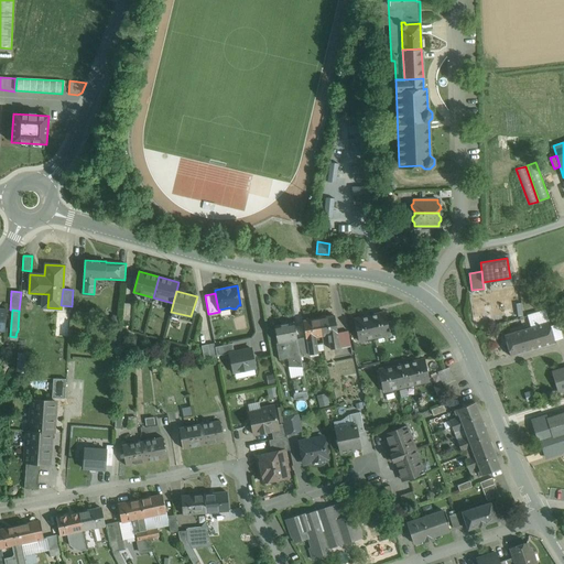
[(390,334),(384,312),(369,316),(373,337),(390,334)]
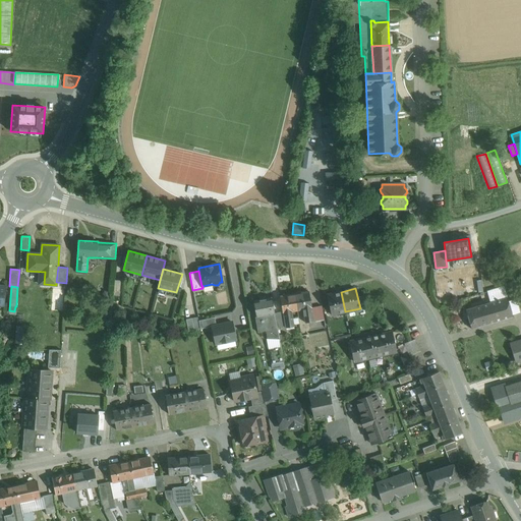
[(308,291),(294,293),(297,309),(303,309),(304,319),(312,317),(310,307),(311,307),(308,291)]
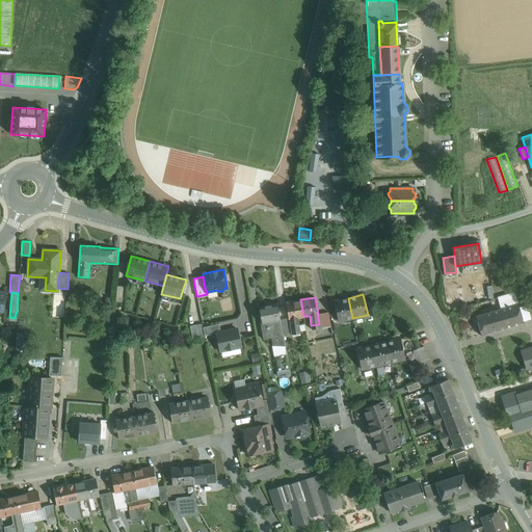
[(352,318),(348,298),(334,301),(338,321),(352,318)]
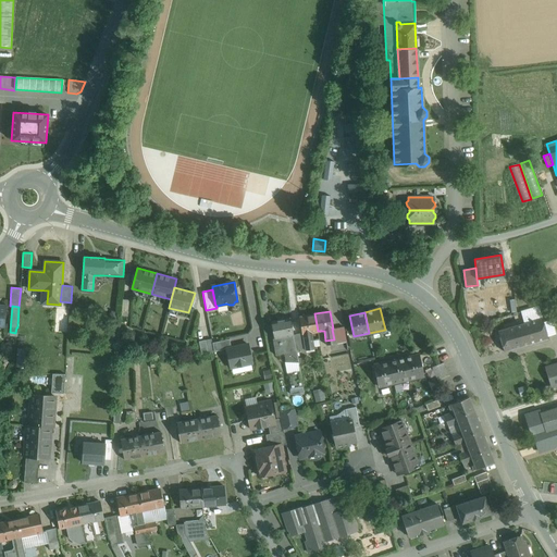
[(314,313),(299,317),(302,334),(305,348),(313,346),(311,333),(318,332),(318,331),(314,313)]
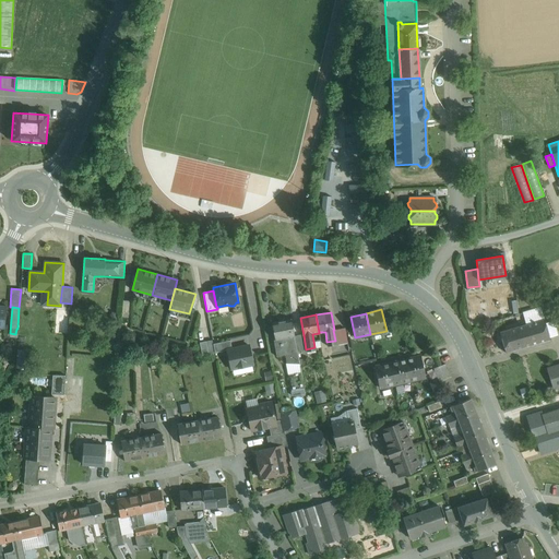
[(292,319),(272,323),(275,340),(295,335),(294,335),(292,319)]
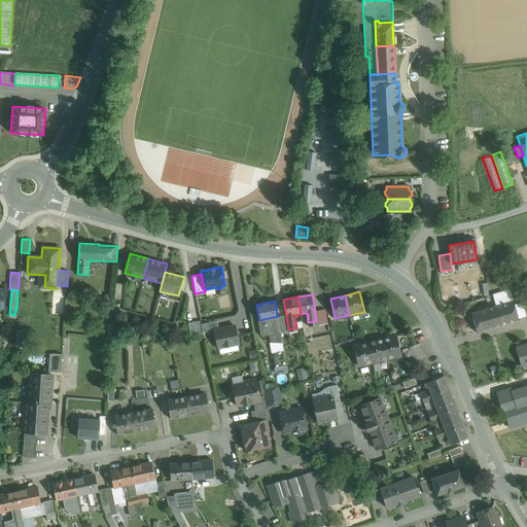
[(516,303),(475,314),(479,332),(521,322),(516,303)]
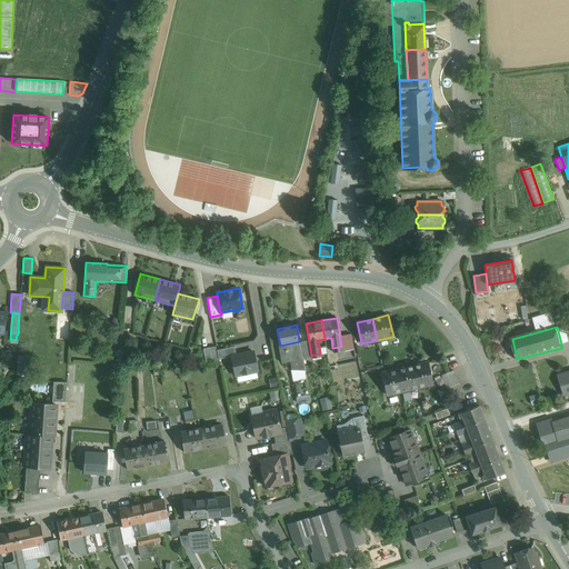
[(307,340),(299,341),(300,341),(302,357),(309,356),(307,340)]
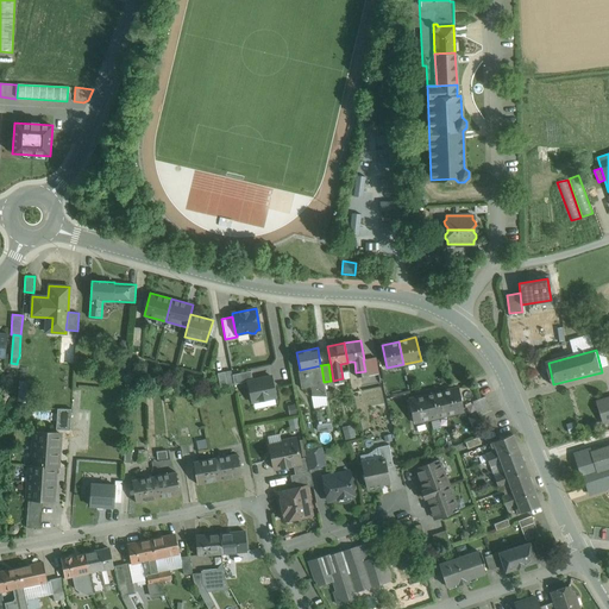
[(321,365),(300,370),(300,374),(299,374),(301,388),(312,387),(313,395),(326,393),(324,382),(321,365)]
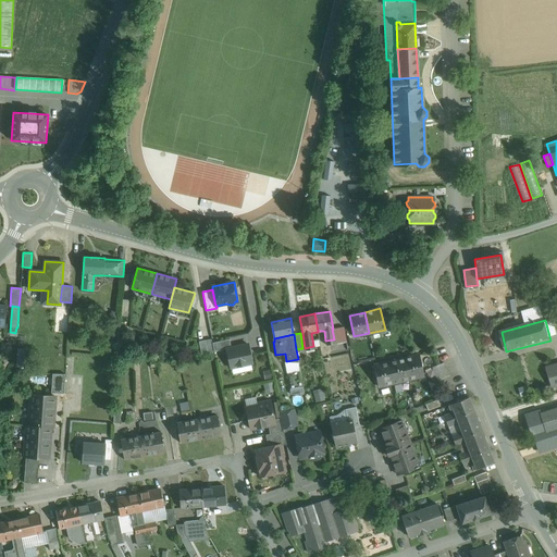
[(211,338),(198,342),(201,354),(213,351),(211,338)]
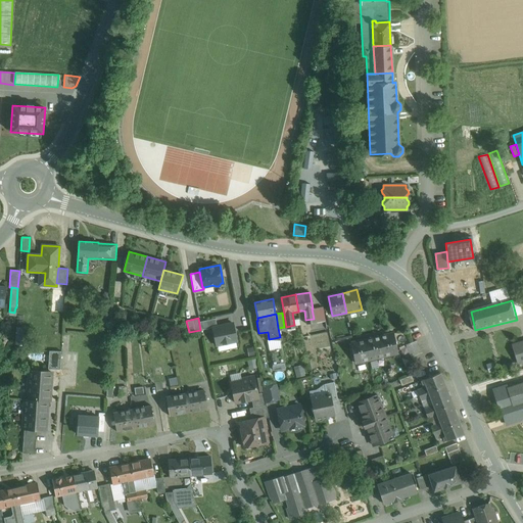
[(216,319),(199,322),(201,330),(212,327),(217,326),(216,319)]
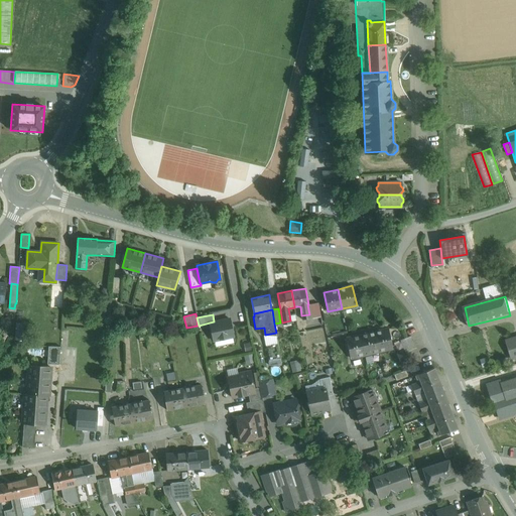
[(214,321),(210,323),(214,341),(233,337),(230,318),(214,321)]
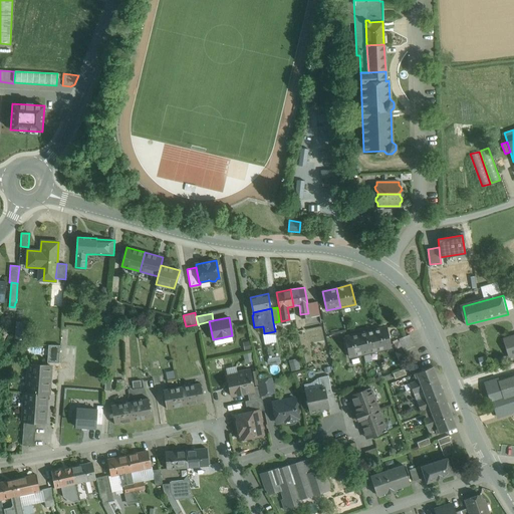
[(391,347),(387,327),(372,330),(376,350),(391,347)]
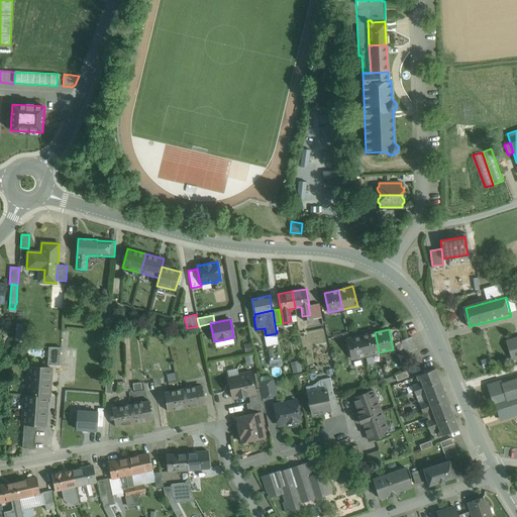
[(379,352),(375,332),(360,336),(365,355),(379,352)]
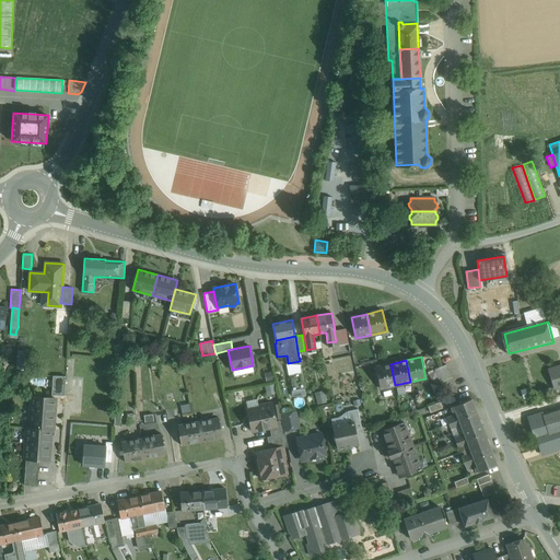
[(395,385),(391,364),(375,368),(380,388),(395,385)]
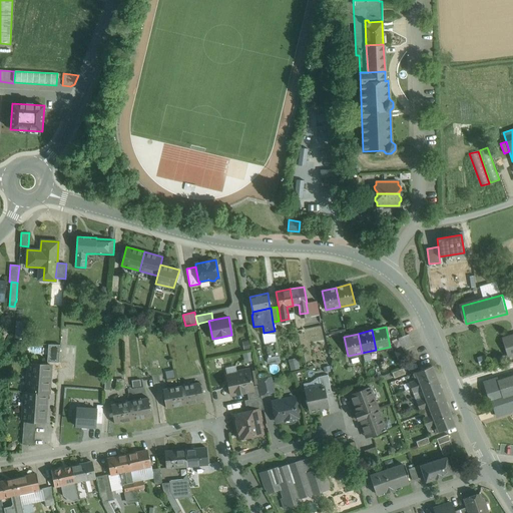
[(408,334),(398,339),(410,366),(420,361),(408,334)]
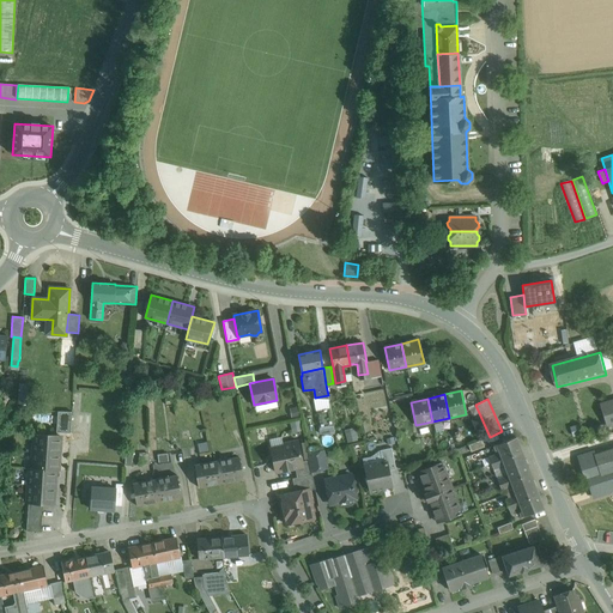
[(612,400),(601,405),(607,426),(612,424),(612,400)]
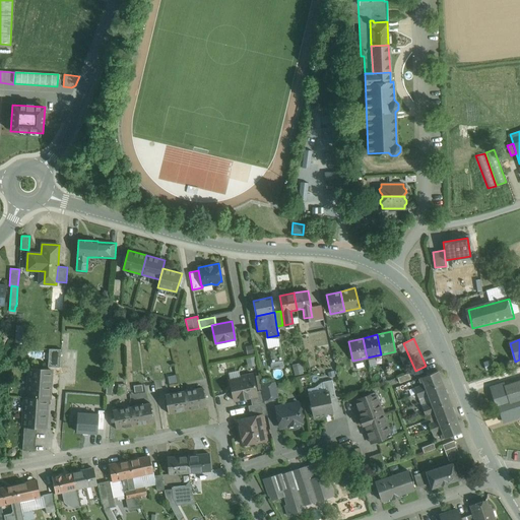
[(280,346),(268,348),(271,363),(282,361),(280,346)]
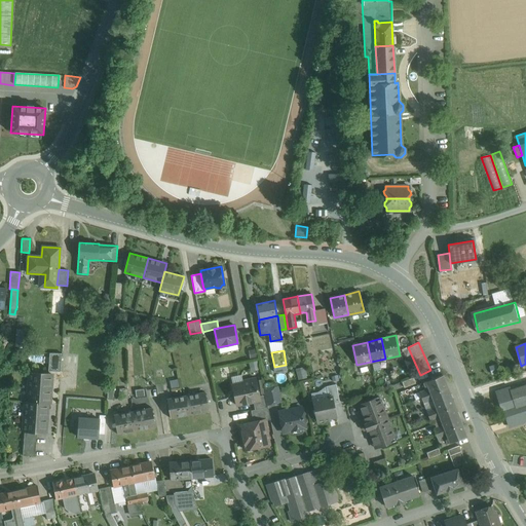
[(62,353),(49,353),(48,371),(61,372),(62,353)]
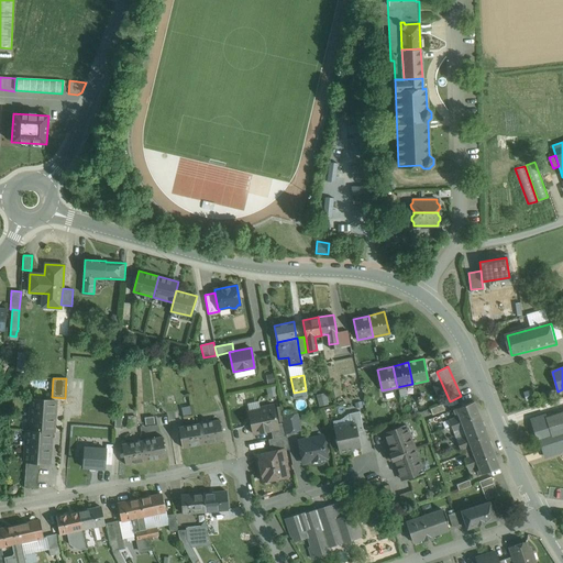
[(56,401),(32,399),(31,415),(54,417),(56,401)]
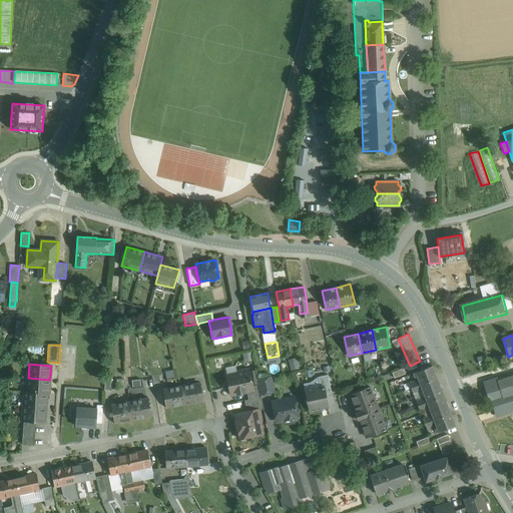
[(432,366),(413,373),(414,377),(417,377),(418,380),(420,385),(437,378),(432,366)]
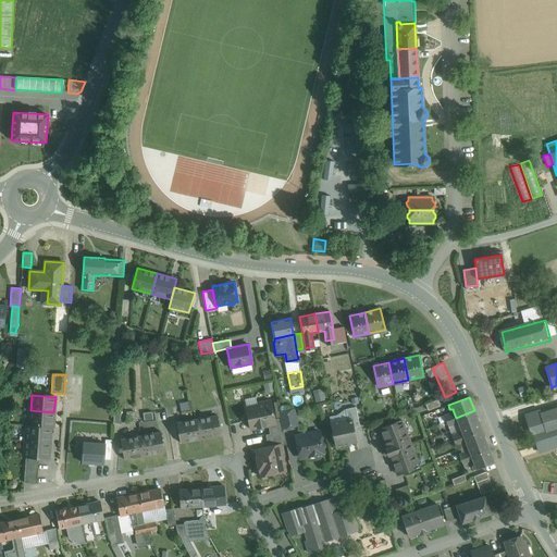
[(271,400),(258,403),(258,405),(246,408),(250,429),(268,425),(275,423),(274,419),(271,400)]
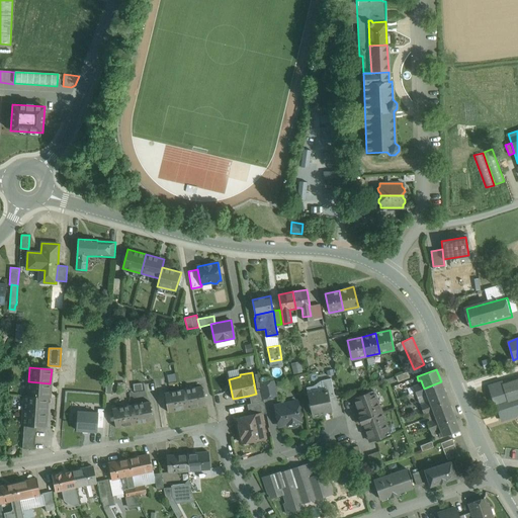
[(407,372),(396,376),(398,381),(410,377),(407,372)]
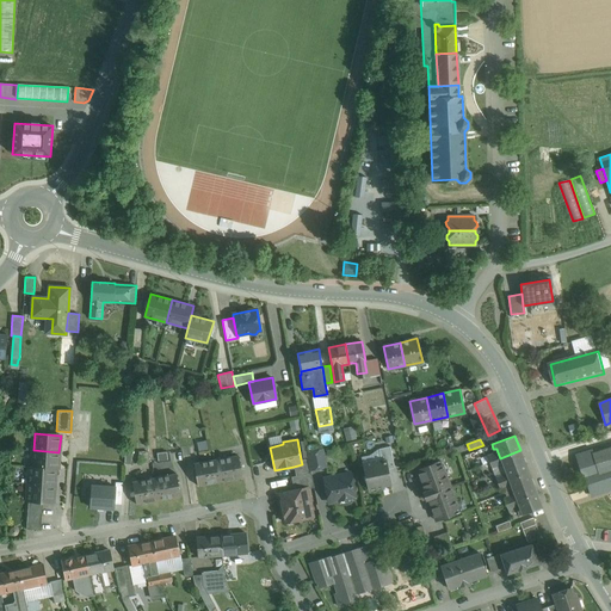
[(390,446),(378,449),(382,461),(386,461),(388,468),(394,467),(390,446)]
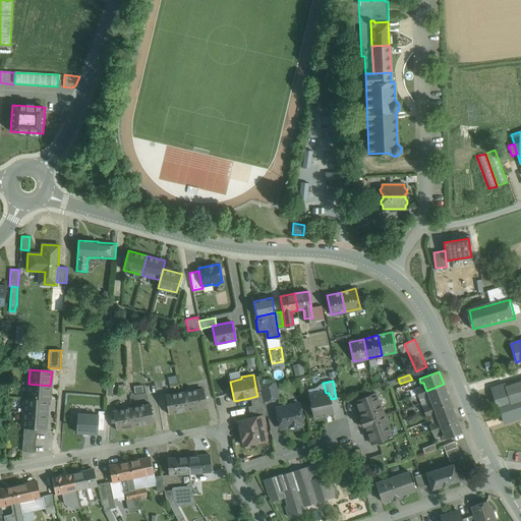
[(520,381),(506,387),(505,384),(491,388),(498,407),(500,407),(504,422),(517,418),(520,416),(520,414),(520,381)]
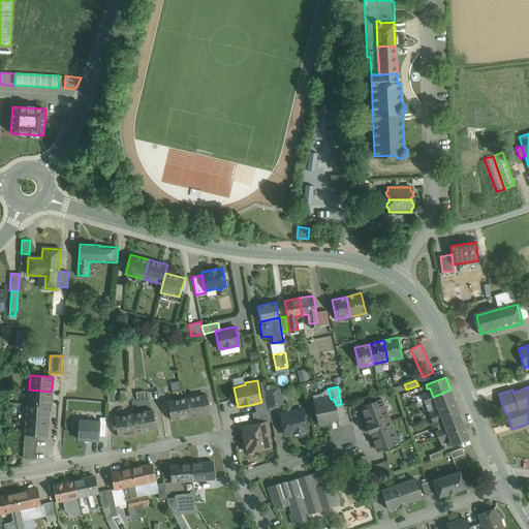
[(51,392),(29,390),(28,404),(48,406),(49,406),(50,406),(51,392)]
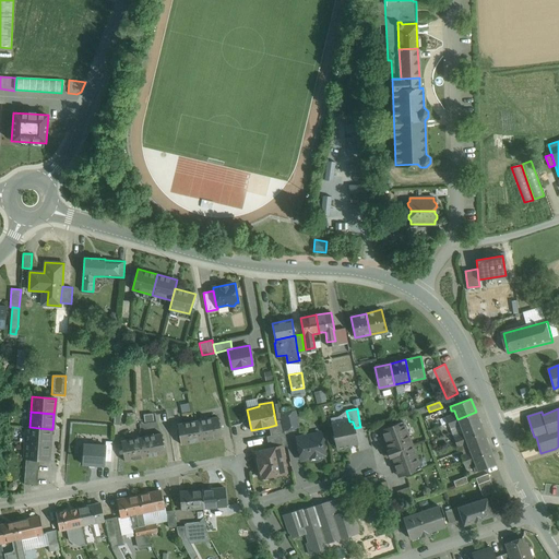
[(295,412),(288,413),(292,428),(298,426),(295,412)]
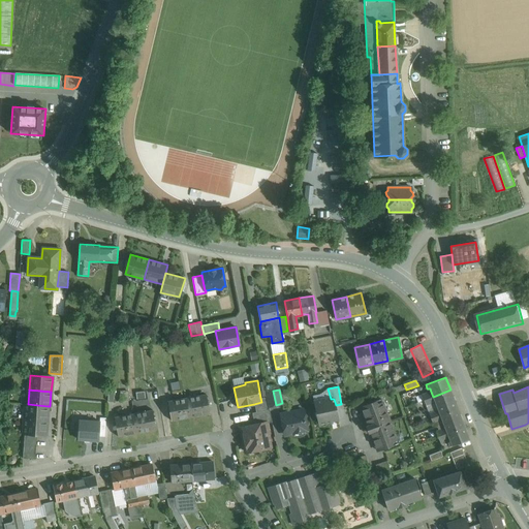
[(450,390),(433,397),(435,401),(436,405),(454,399),(450,390)]
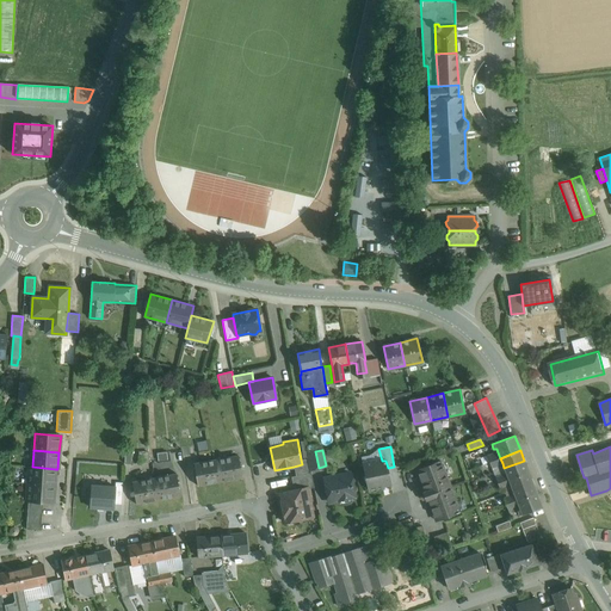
[(315,451),(307,452),(308,458),(310,469),(319,468),(315,451)]
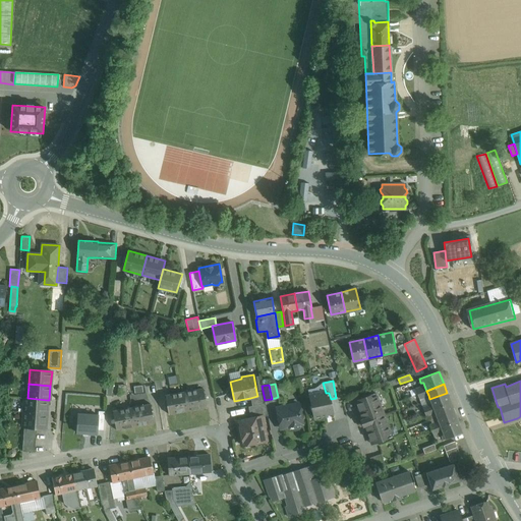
[(424,386),(419,388),(418,385),(414,386),(417,394),(426,391),(424,386)]
